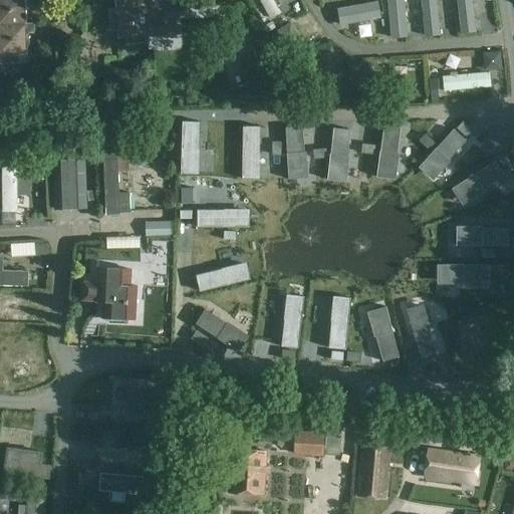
[(0,0),(0,26),(26,25),(24,0),(0,0)]
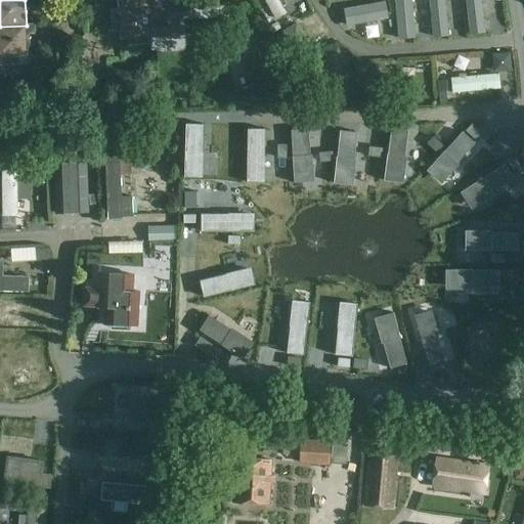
[(147,8),(146,0),(117,0),(118,10),(147,8)]
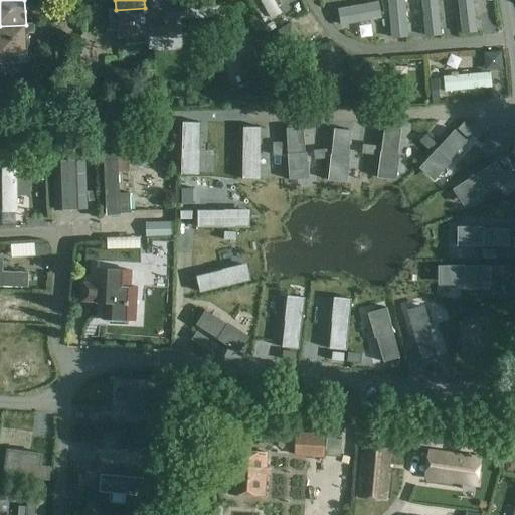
[(144,0),(145,8),(175,7),(174,0),(144,0)]
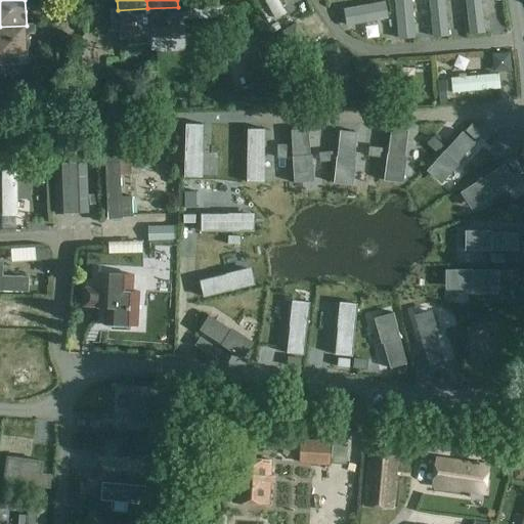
[(264,0),(275,19),(288,13),(279,0),(264,0)]
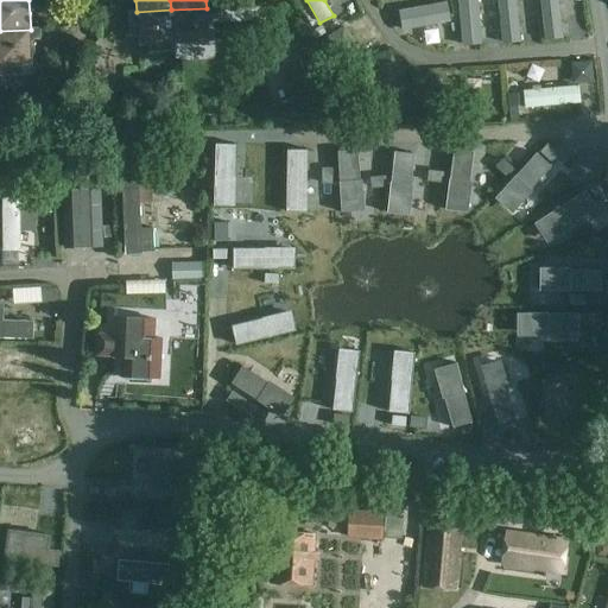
[(483,46),(477,0),(458,0),(464,49),(483,46)]
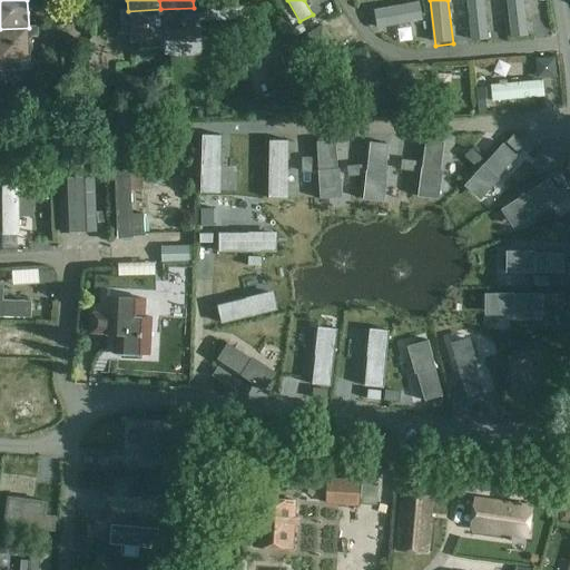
[(489,40),(483,0),(465,0),(471,42),(489,40)]
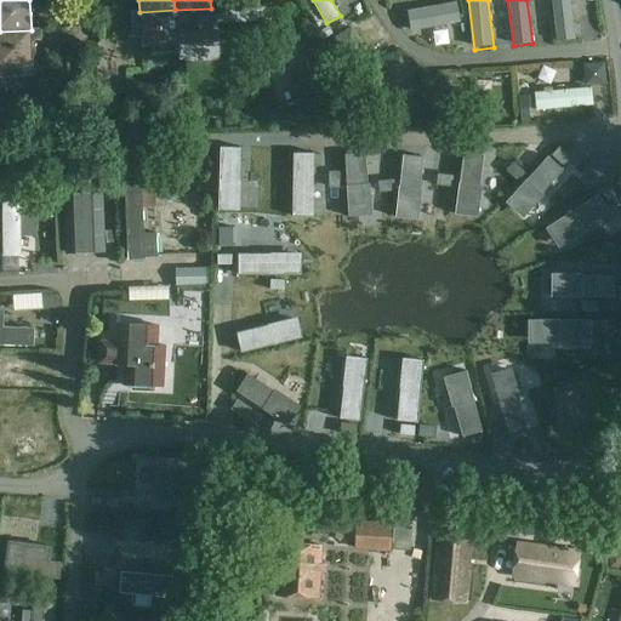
[(575,40),(570,0),(553,0),(558,43),(575,40)]
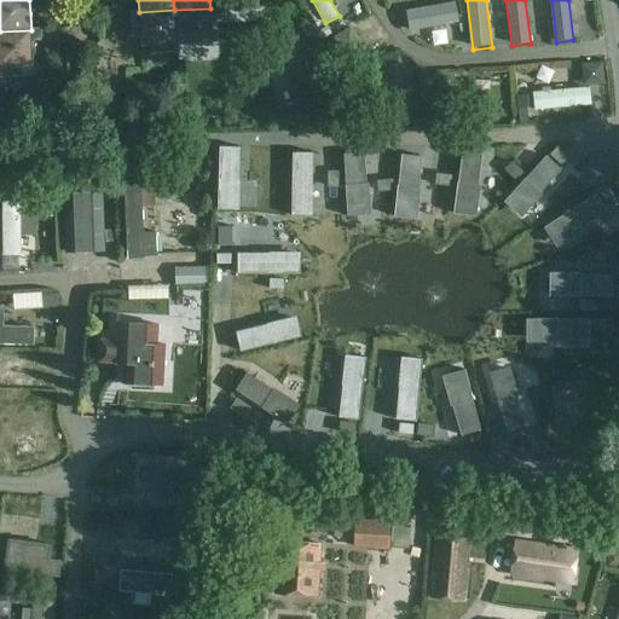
[(455,4),(405,12),(409,34),(458,25),(455,4)]
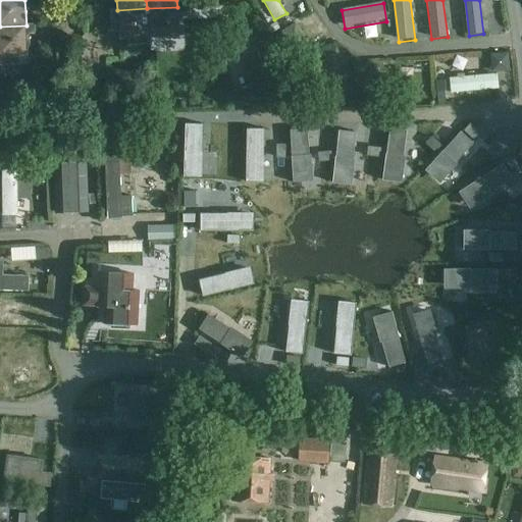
[(177,7),(147,8),(148,39),(178,38),(177,7)]
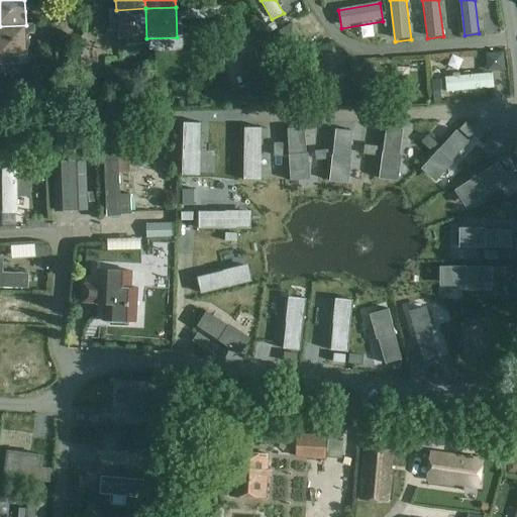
[(146,43),(146,38),(145,8),(116,10),(110,10),(111,30),(117,30),(117,40),(126,39),(126,44),(146,43)]
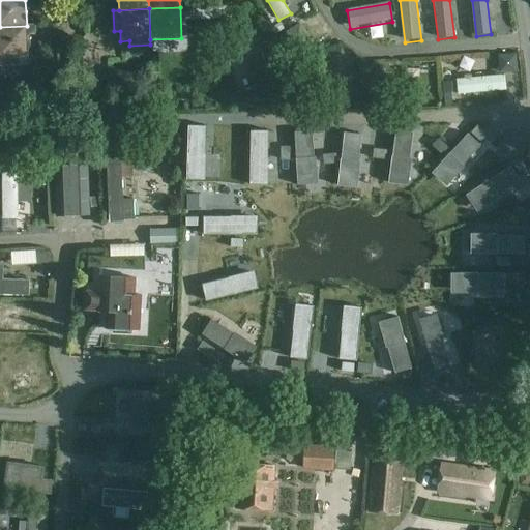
[(273,27),(276,32),(283,28),(280,23),(273,27)]
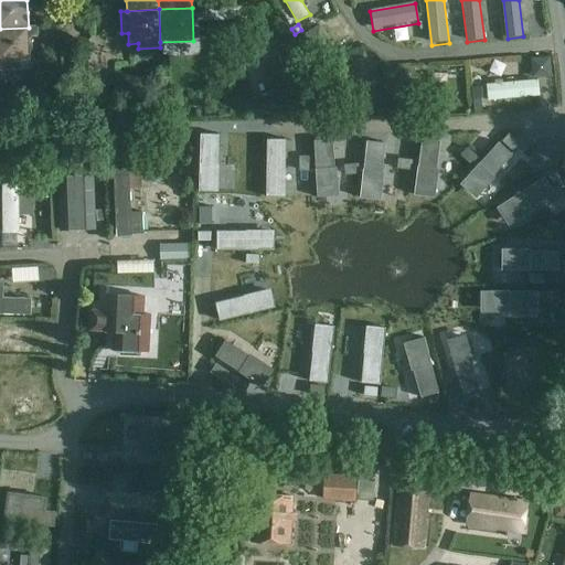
[(21,60),(30,60),(29,28),(0,29),(0,71),(22,70),(21,60)]
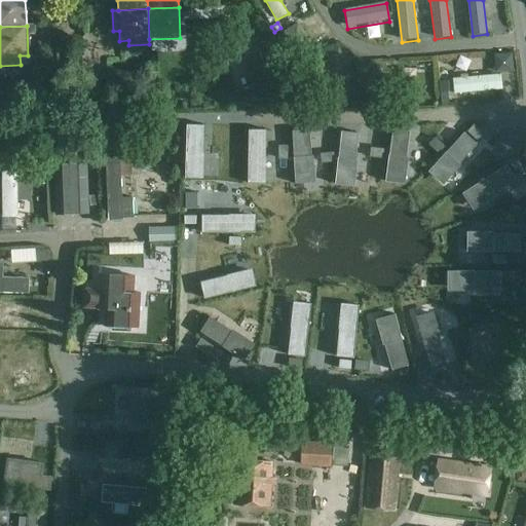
[(500,76),(453,79),(454,91),(501,88),(500,76)]
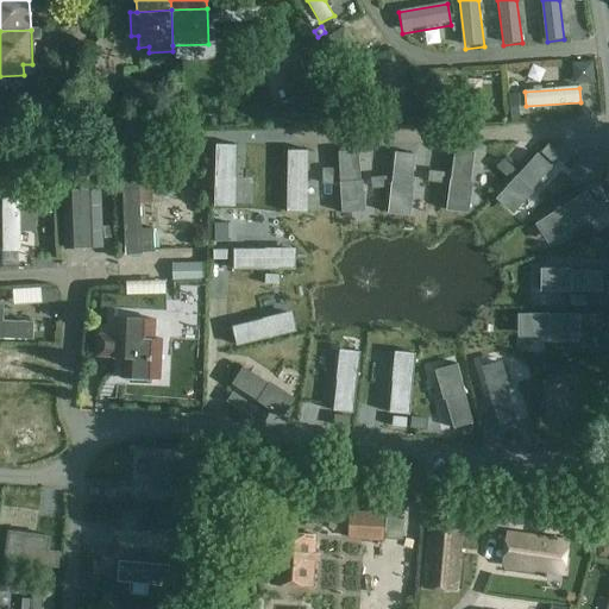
[(509,107),(518,106),(520,106),(519,93),(508,94),(509,107)]
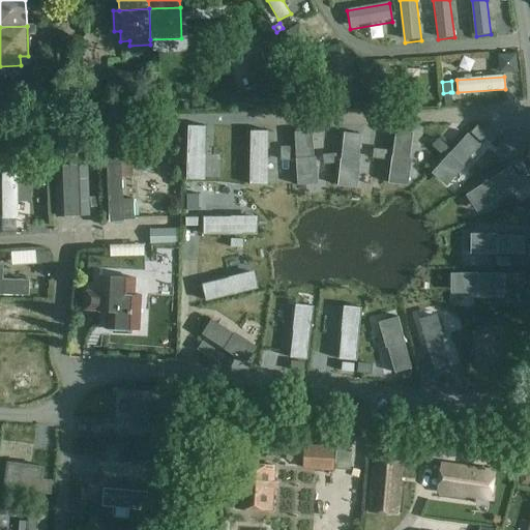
[(420,92),(420,83),(385,85),(386,94),(420,92)]
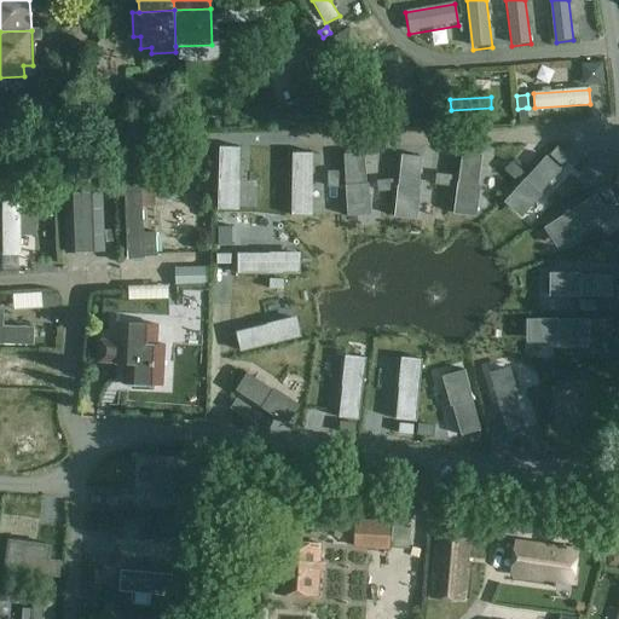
[(536,111),(537,131),(582,128),(582,109),(536,111)]
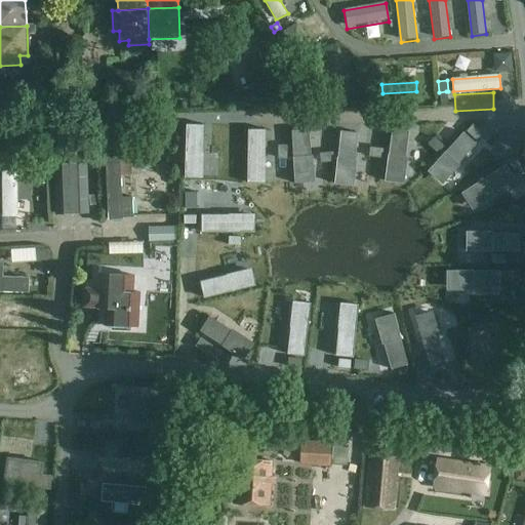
[(473,124),(466,131),(477,140),(483,133),(473,124)]
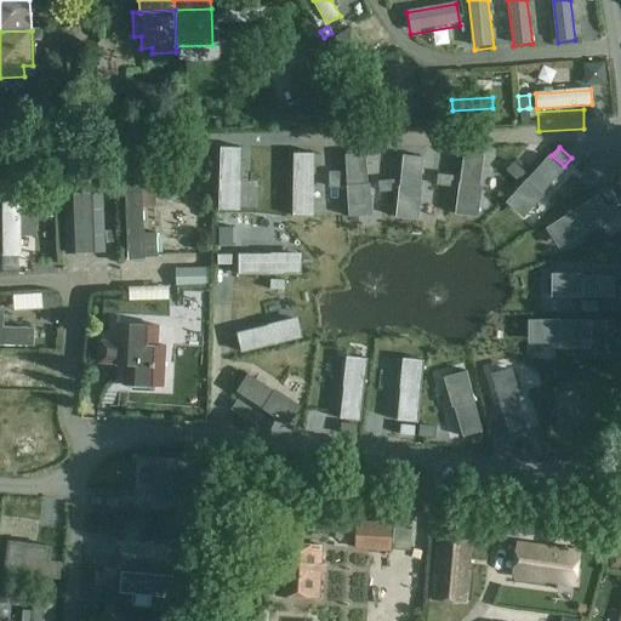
[(217,209),(239,210),(240,152),(217,152),(217,209)]
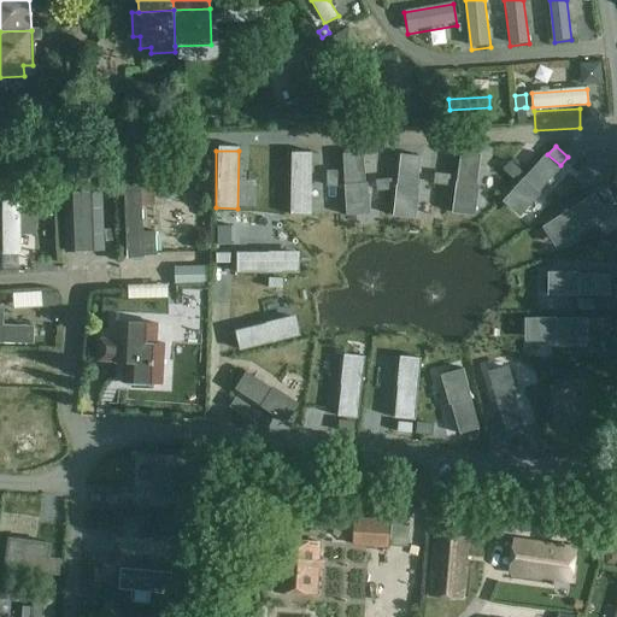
[(348,215),(368,213),(364,153),(344,154),(348,215)]
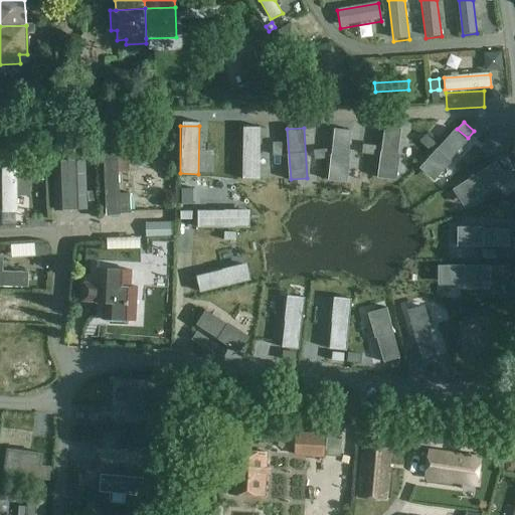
[(244,180),(259,180),(260,129),(244,129),(244,180)]
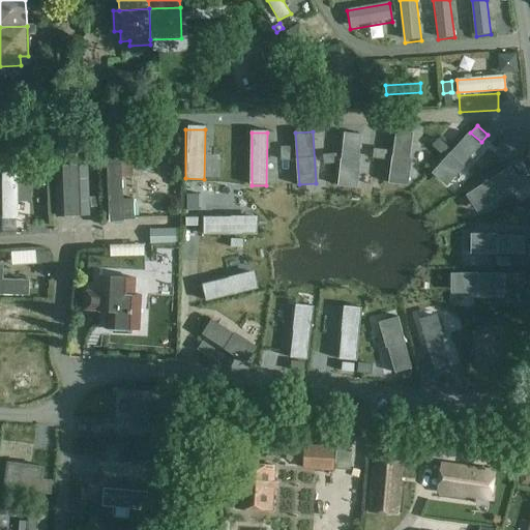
[(339,184),(356,186),(361,135),(345,133),(339,184)]
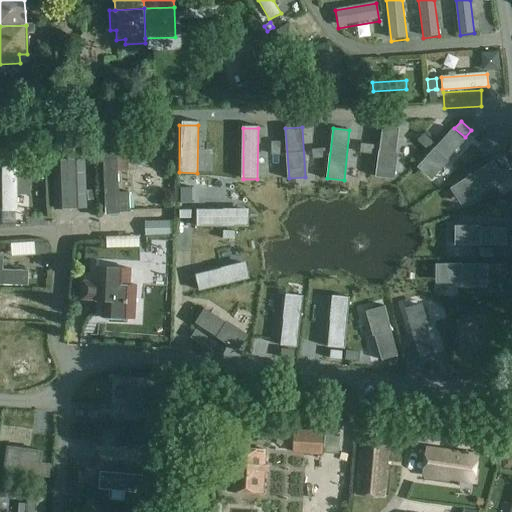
[(383,129),(377,177),(395,179),(401,131),(383,129)]
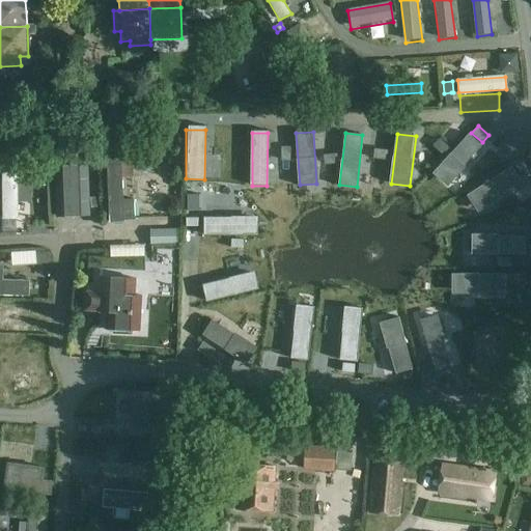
[(447,184),(481,145),(469,134),(435,172),(447,184)]
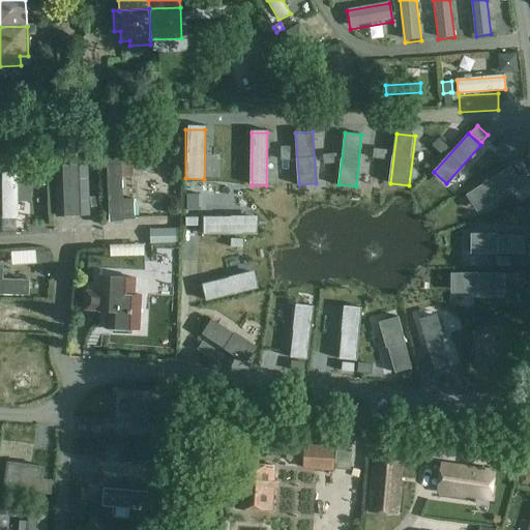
[(448,148),(438,139),(432,146),(442,155),(448,148)]
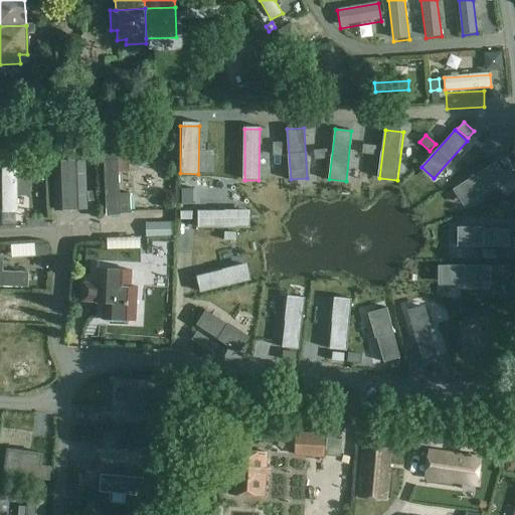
[(282,142),(273,143),(273,156),(282,156),(282,142)]
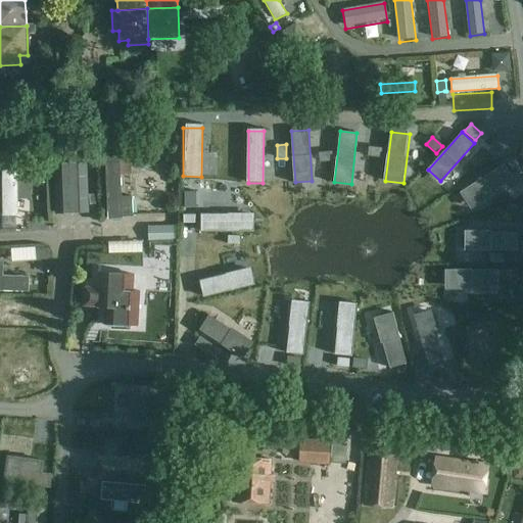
[(382,148),(369,146),(368,156),(380,157),(382,148)]
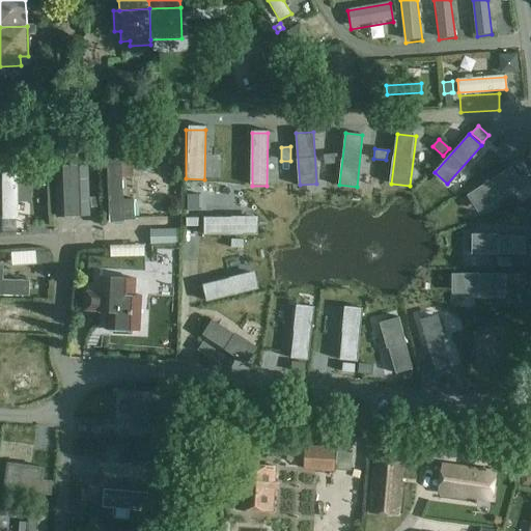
[(335,165),(333,151),(324,151),(325,166),(335,165)]
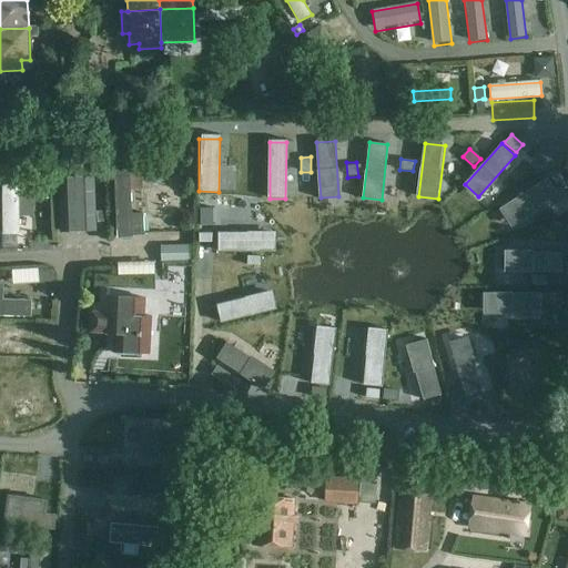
[(130,169),(113,170),(117,239),(133,237),(144,236),(143,213),(132,214),(130,169)]
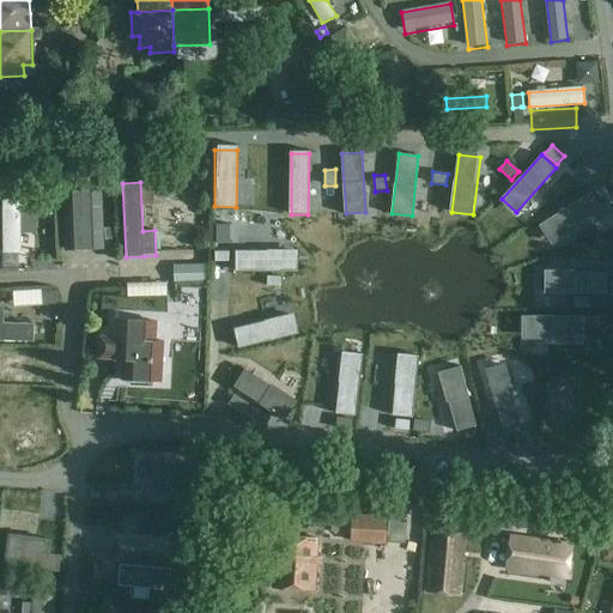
[(612,199),(612,198),(605,186),(595,192),(604,206),(612,199)]
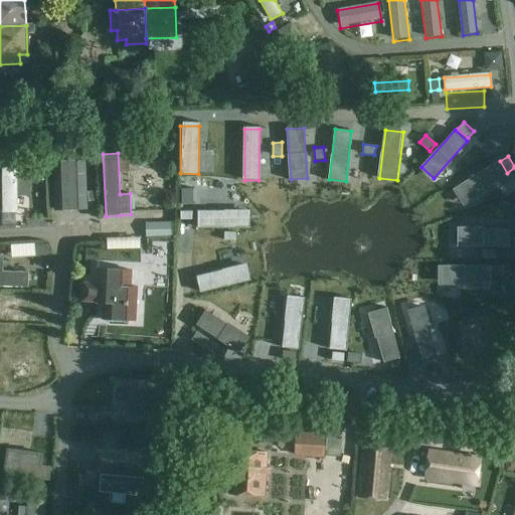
[(34,172),(44,171),(43,160),(33,161),(34,172)]
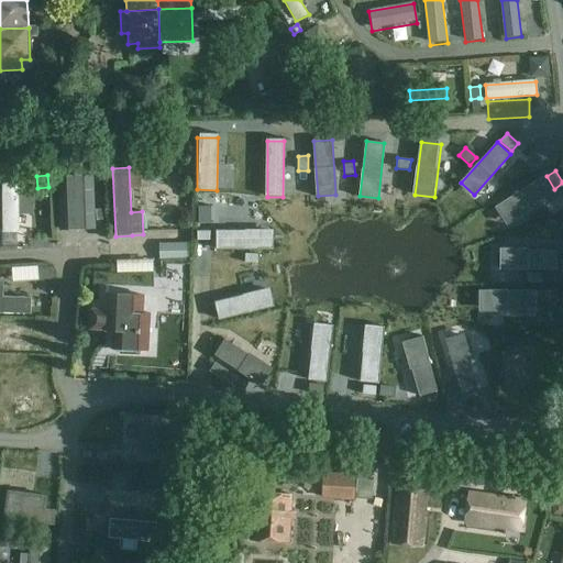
[(95,232),(92,176),(58,177),(61,233),(95,232)]
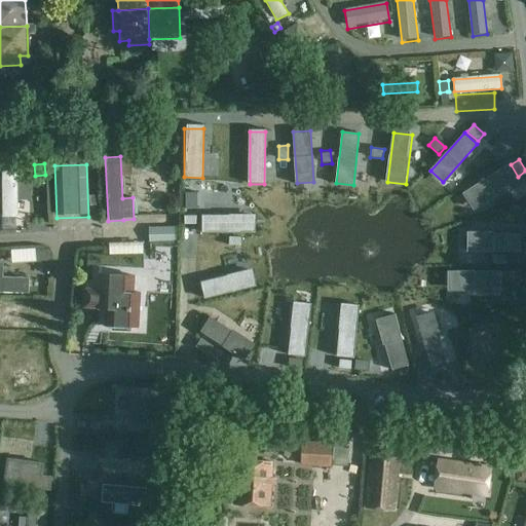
[(463,193),(473,208),(516,180),(506,165),(463,193)]
